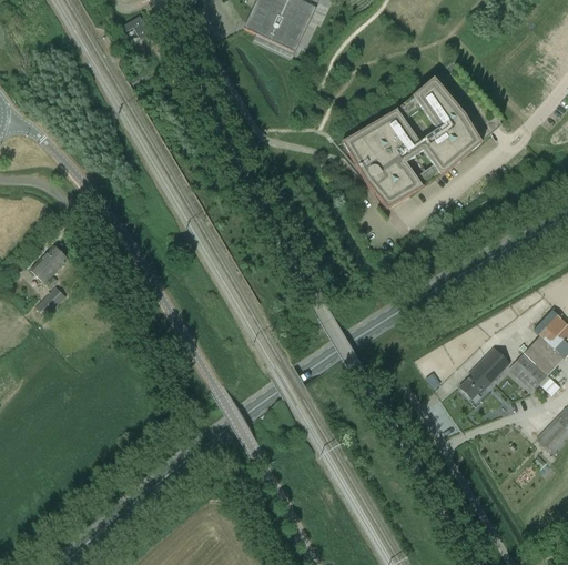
[(255,0),(243,27),(255,33),(252,40),(292,59),(318,0),(255,0)]
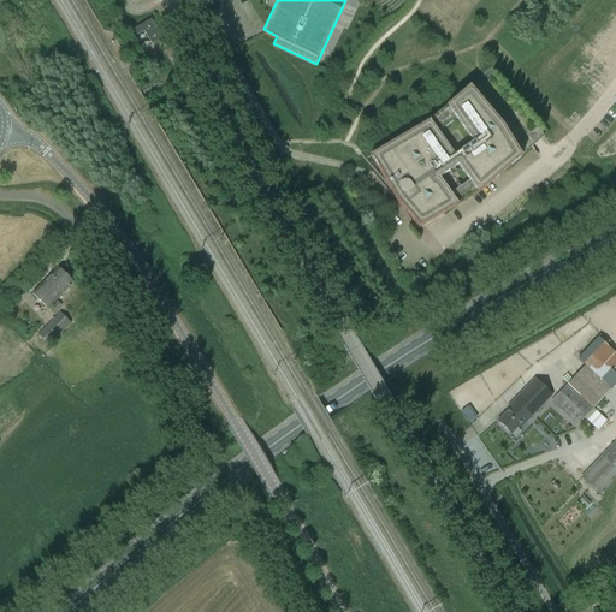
[(353,22),(362,0),(347,0),(339,16),(353,22)]
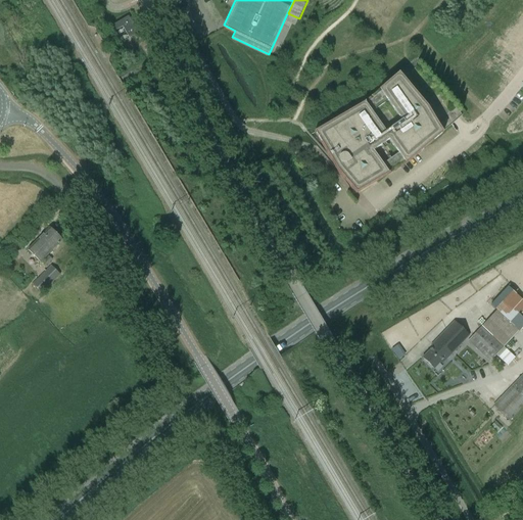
[(128,13),(113,22),(116,28),(123,24),(129,36),(138,31),(128,13)]
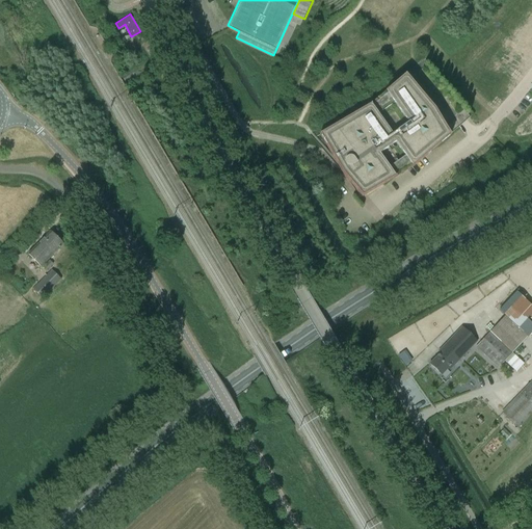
[(369,103),(320,132),(364,194),(364,193),(447,134),(470,114),(470,113),(473,111),(425,56),(369,103)]
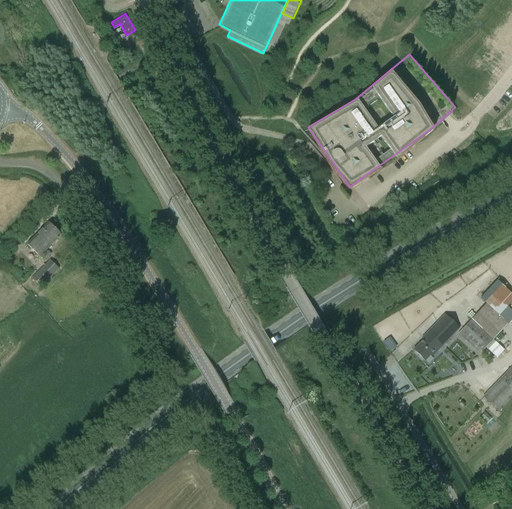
[(49,221),(28,242),(40,254),(61,232),(49,221)]
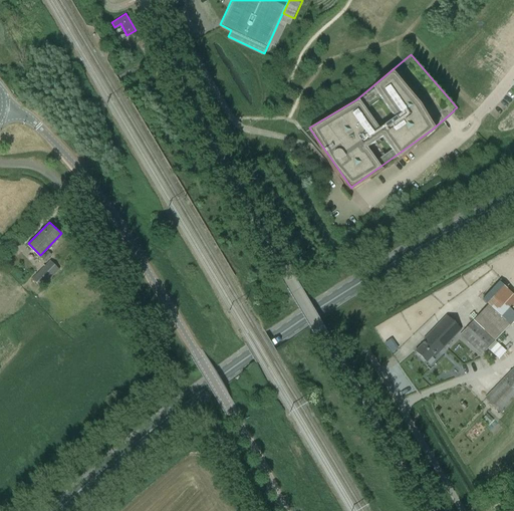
[(15,237),(7,244),(10,248),(18,240),(15,237)]
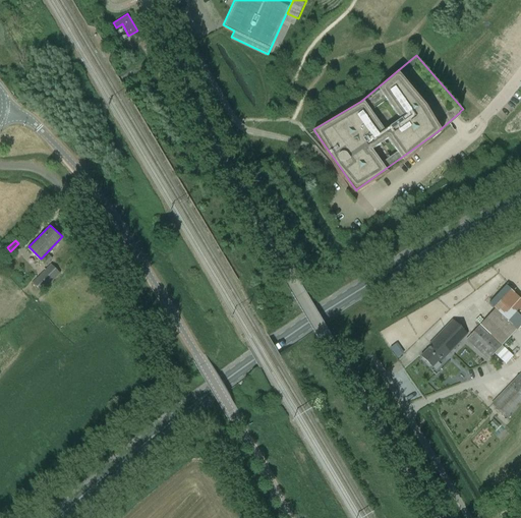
[(49,252),(43,257),(47,262),(52,256),(49,252)]
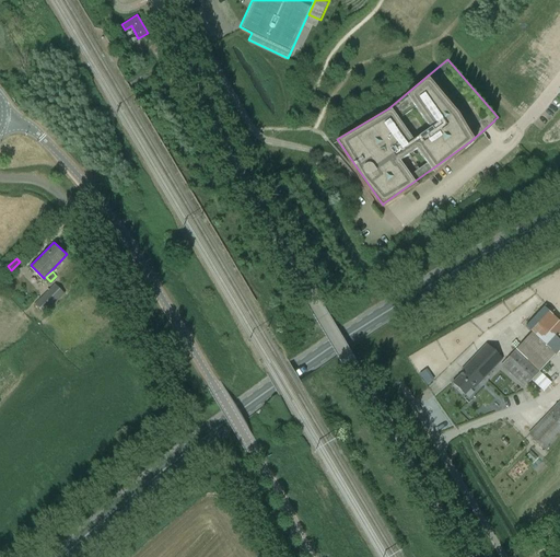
[(54,281),(35,301),(45,311),(65,291),(54,281)]
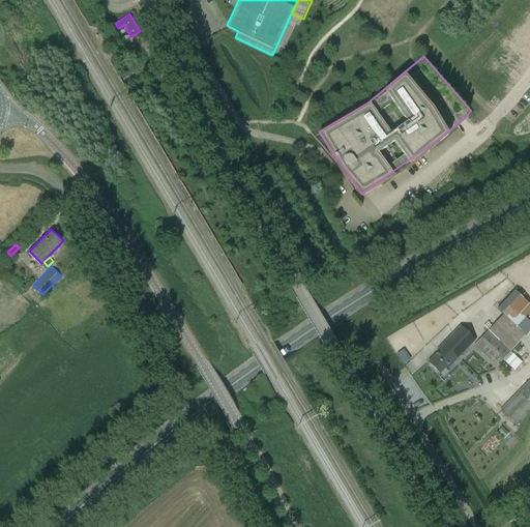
[(503,312),(474,343),(496,363),(502,357),(513,368),(522,359),(510,349),(525,333),(527,334),(529,330),(529,324),(523,318),(529,310),(529,301),(514,288),(497,306),(503,312)]
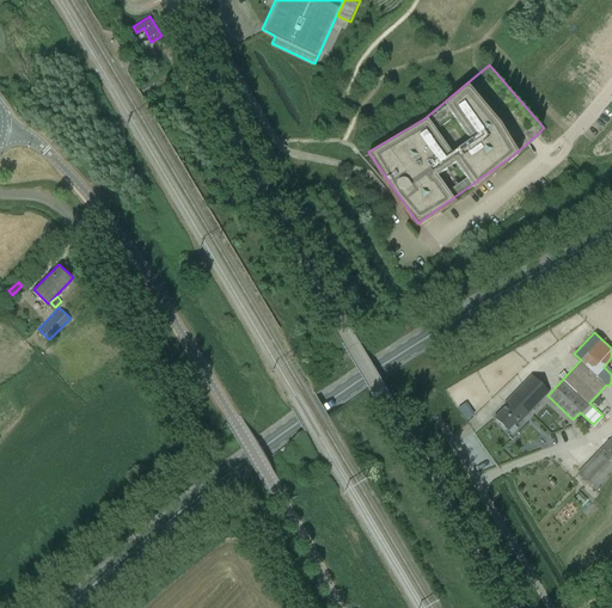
[(507,403),(494,415),(508,428),(515,421),(516,423),(549,390),(532,373),(506,400),(507,403)]
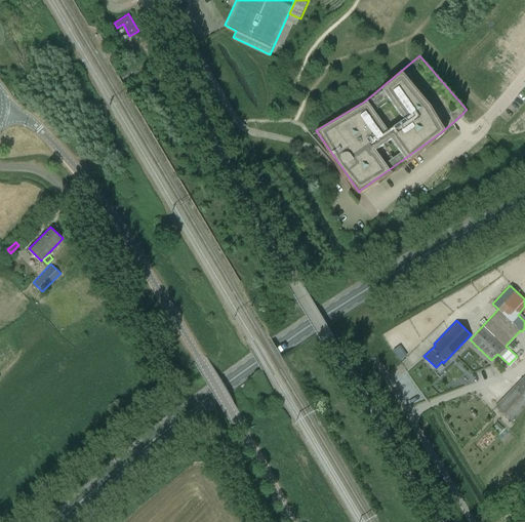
[(524,371),(495,403),(512,419),(524,405),(524,371)]
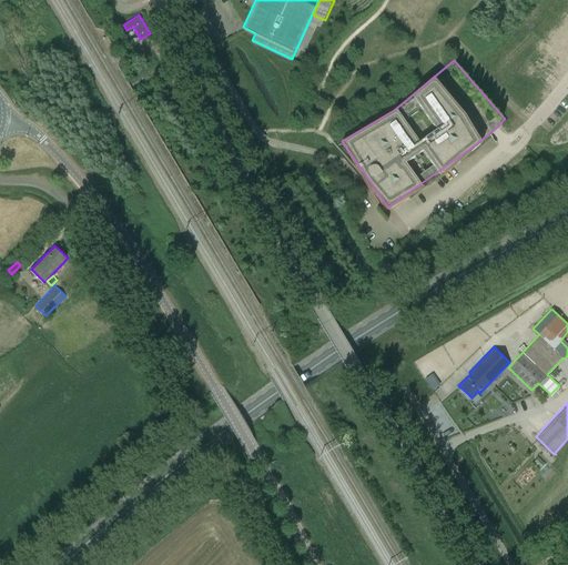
[(327,543),(346,532),(343,526),(324,536),(327,543)]
